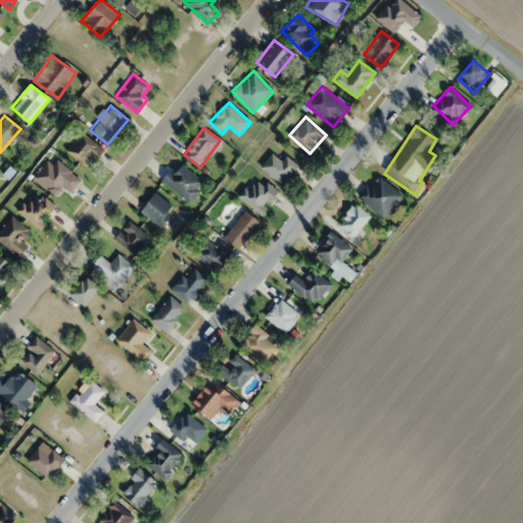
[(103,153),(84,132),(66,147),(86,170),(103,153)]
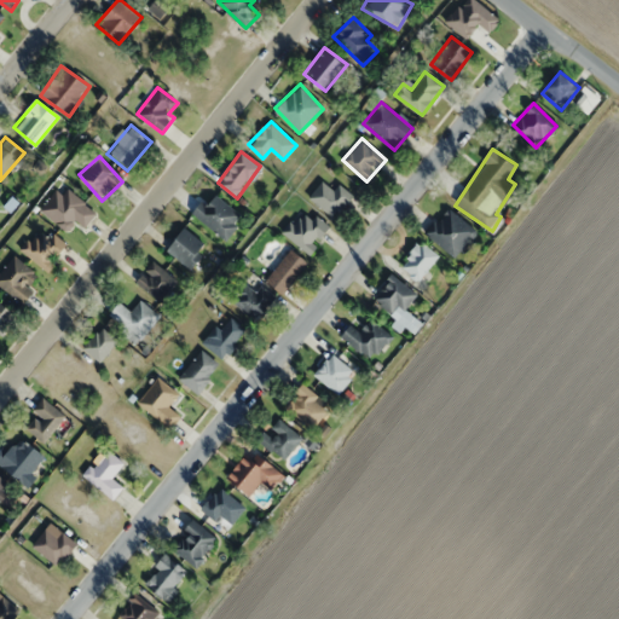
[(337,184),(334,189),(322,180),(308,198),(335,217),(352,194),(337,184)]
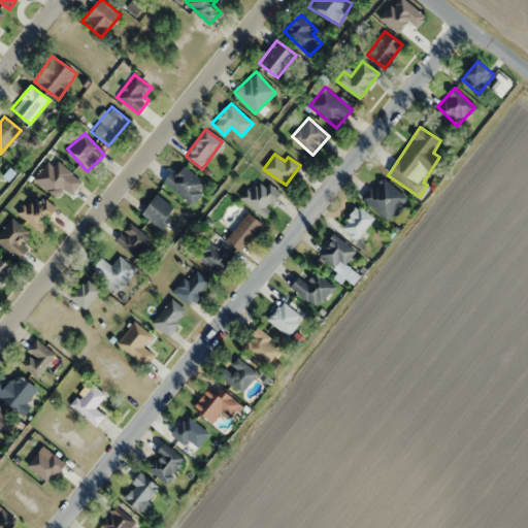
[(56,198),(65,189),(71,194),(81,183),(53,156),(33,177),(56,198)]
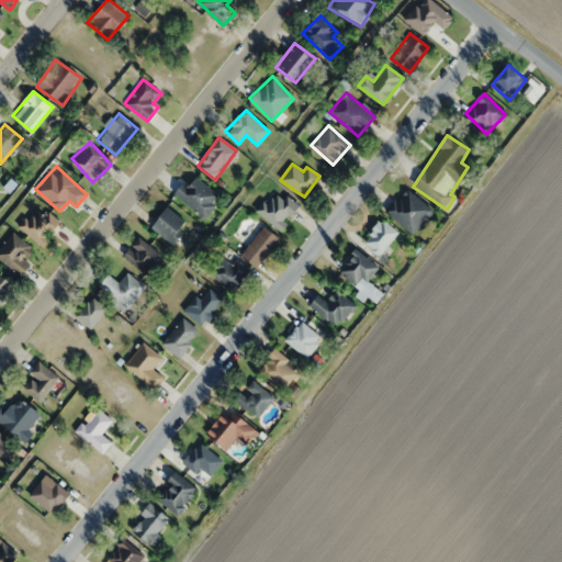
[(203,217),(221,198),(195,176),(188,184),(184,181),(175,193),(203,217)]
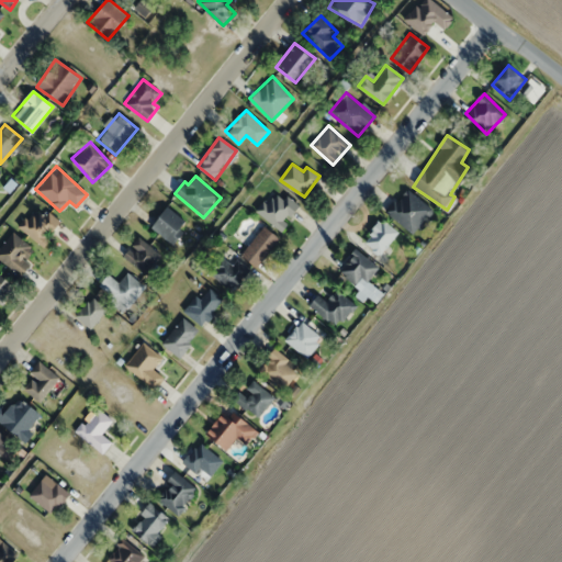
[(414,235),(434,212),(406,188),(386,210),(414,235)]
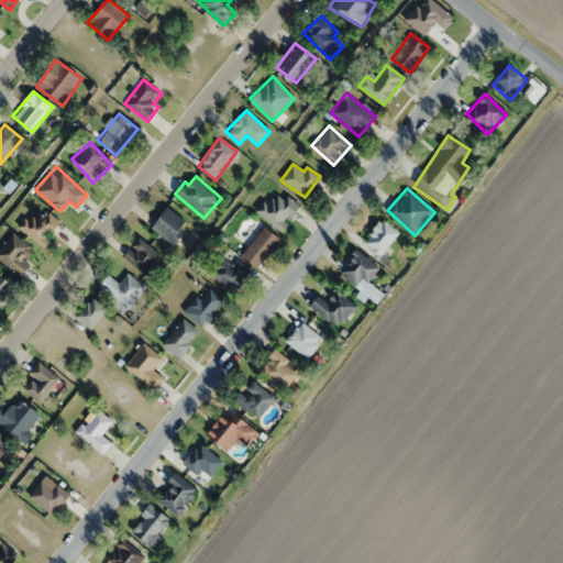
[(297,210),(274,189),(255,210),(279,231),(297,210)]
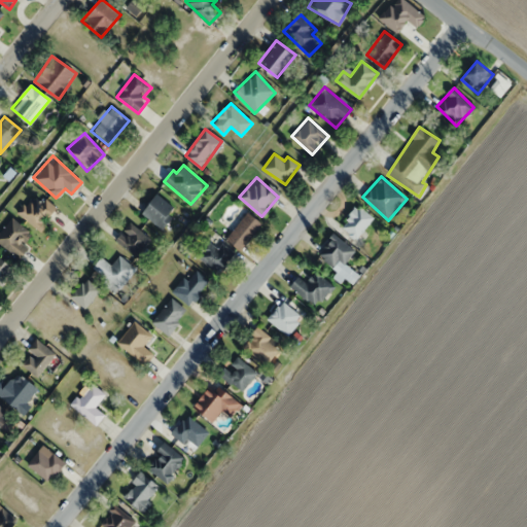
[(39,231),(57,210),(34,191),(16,212),(39,231)]
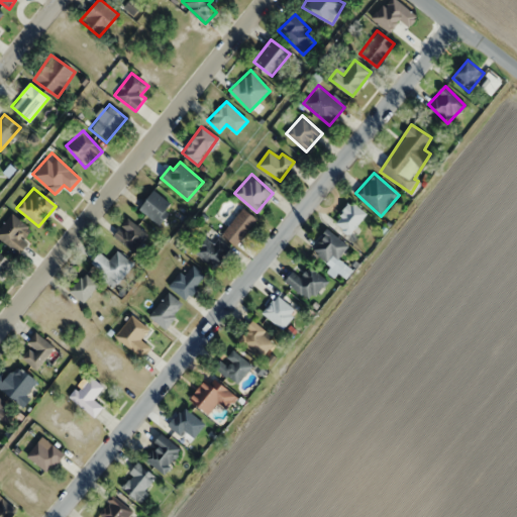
[(139,207),(160,223),(174,206),(153,190),(139,207)]
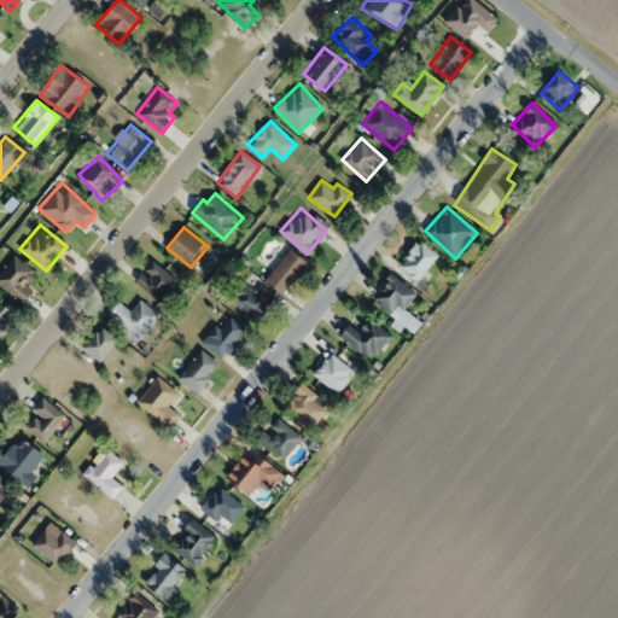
[(431,264),(441,274),(449,267),(423,240),(400,263),(417,279),(431,264)]
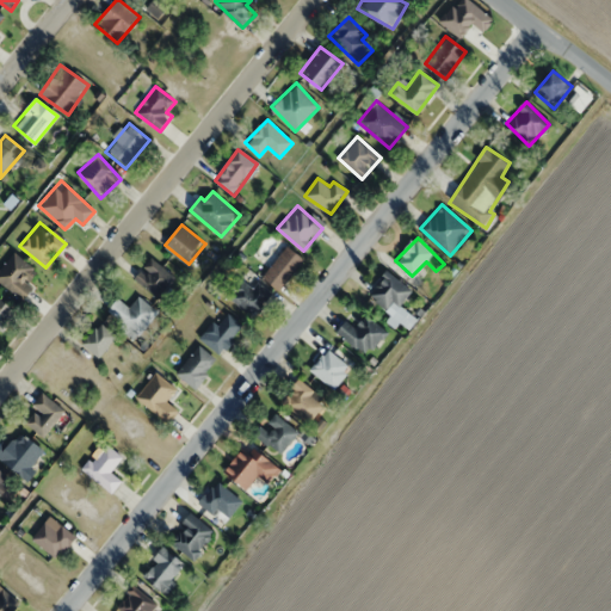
[(263,276),(281,290),(304,259),(288,245),(263,276)]
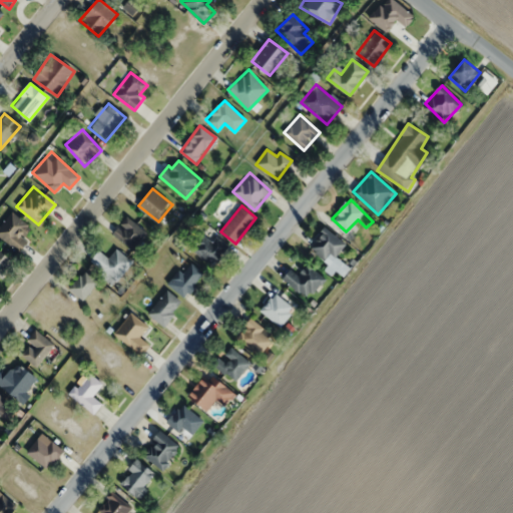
[(0,235),(1,240),(8,239),(10,250),(28,247),(22,214),(0,218),(0,235)]
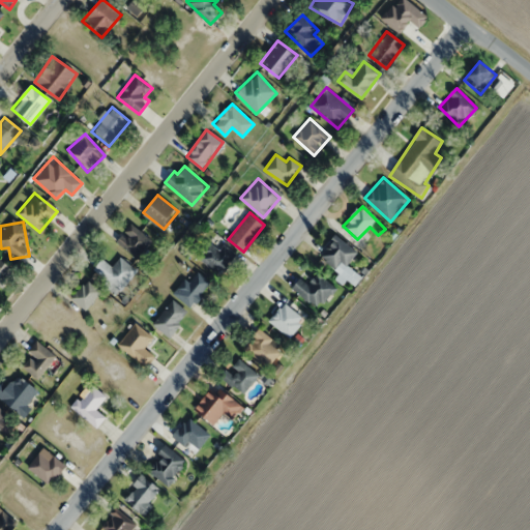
[(115,241),(137,259),(152,240),(130,223),(115,241)]
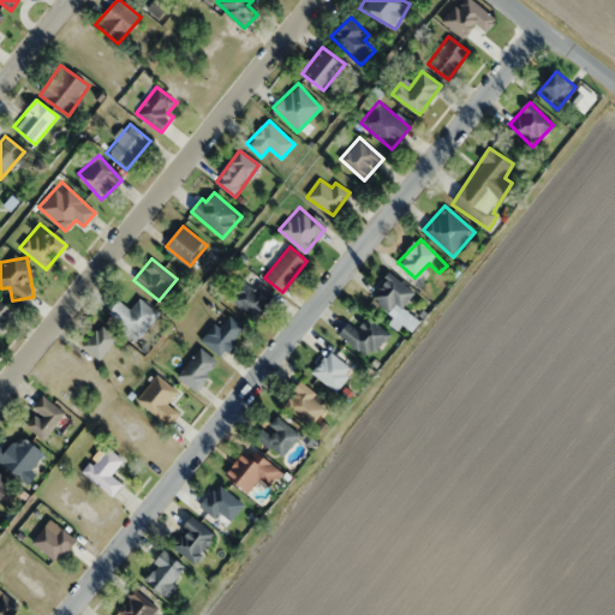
[(415,292),(389,272),(370,297),(395,316),(390,323),(398,329),(402,323),(412,330),(421,321),(402,308),(415,292)]
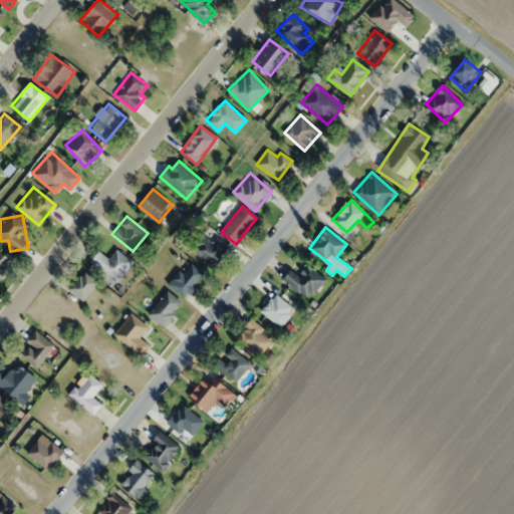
[(192,250),(216,266),(229,246),(205,230),(192,250)]
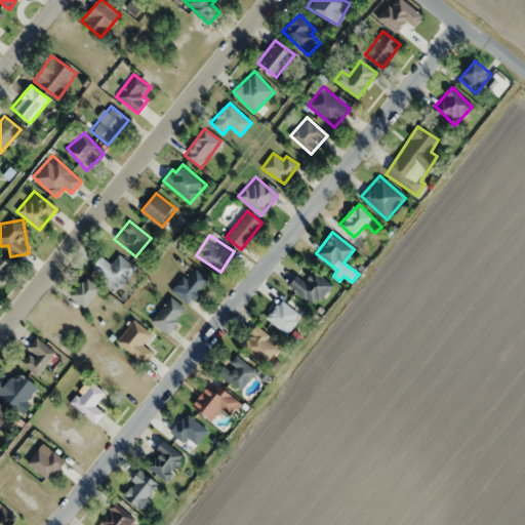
[(92,266),(119,287),(134,267),(118,254),(111,265),(101,256),(92,266)]
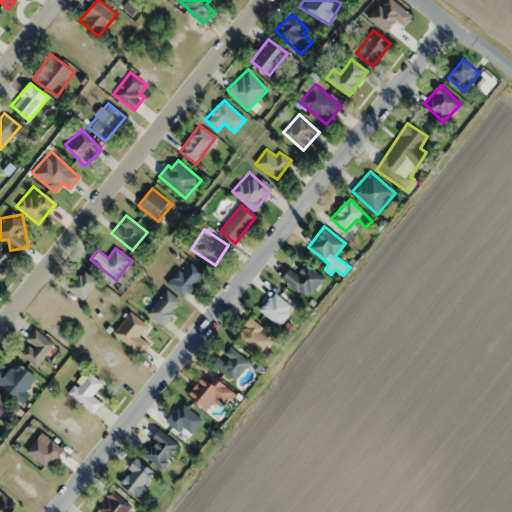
[(0,276),(12,261),(0,250),(0,276)]
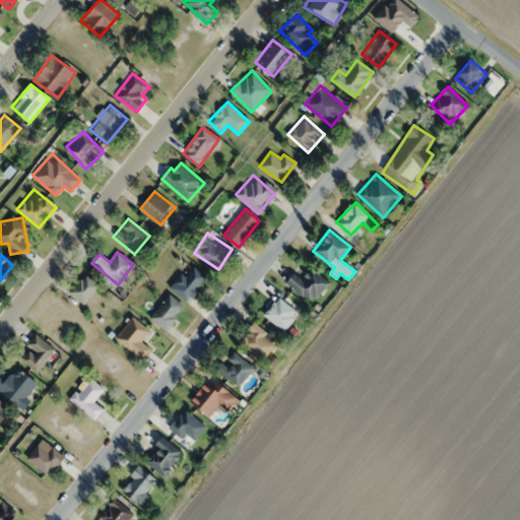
[(188,302),(207,275),(189,263),(171,288),(188,302)]
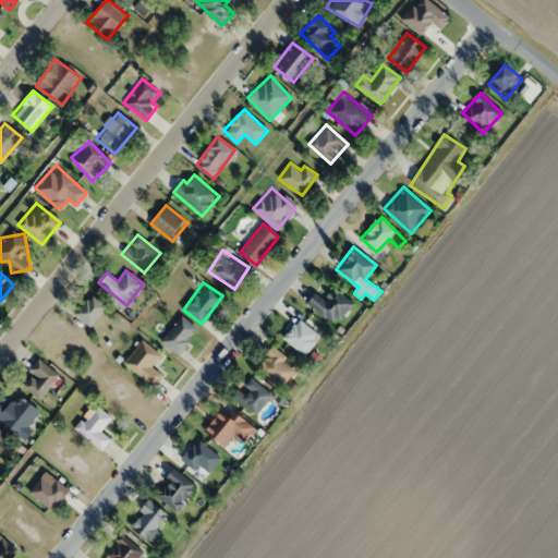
[(335,325),(354,303),(335,287),(324,299),(315,291),(306,301),(335,325)]
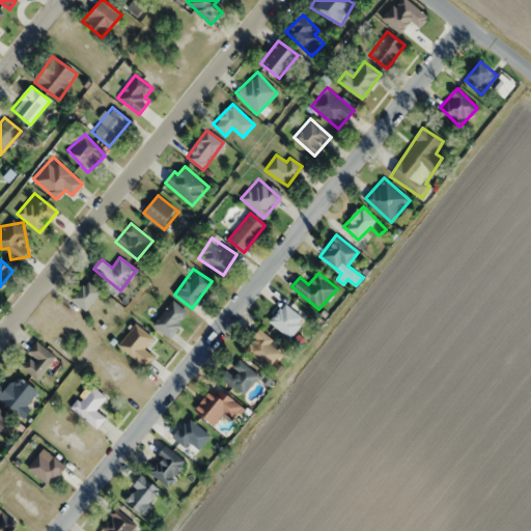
[(84,310),(101,291),(87,280),(71,298),(84,310)]
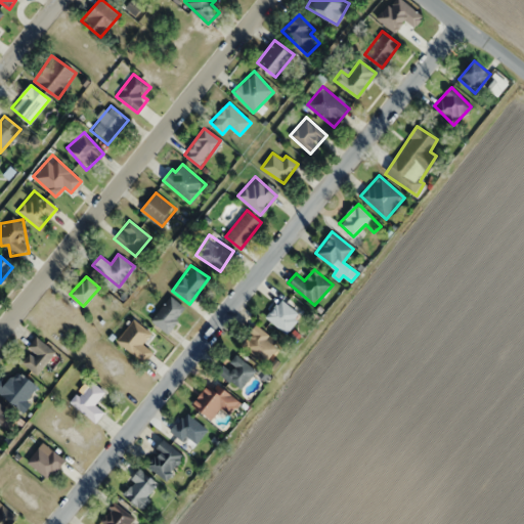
[(150,320),(167,333),(186,308),(170,296),(150,320)]
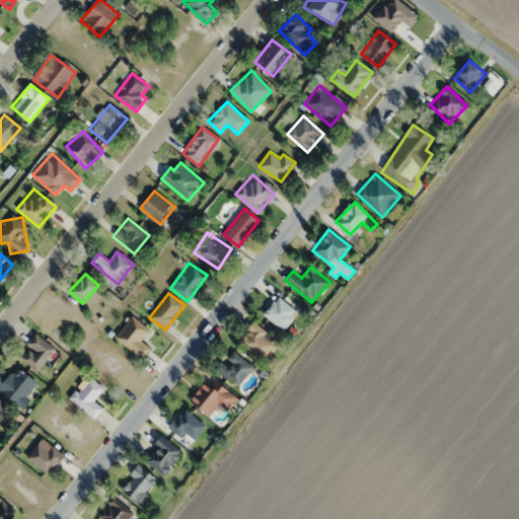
[(299,312),(278,295),(263,314),(284,331),(299,312)]
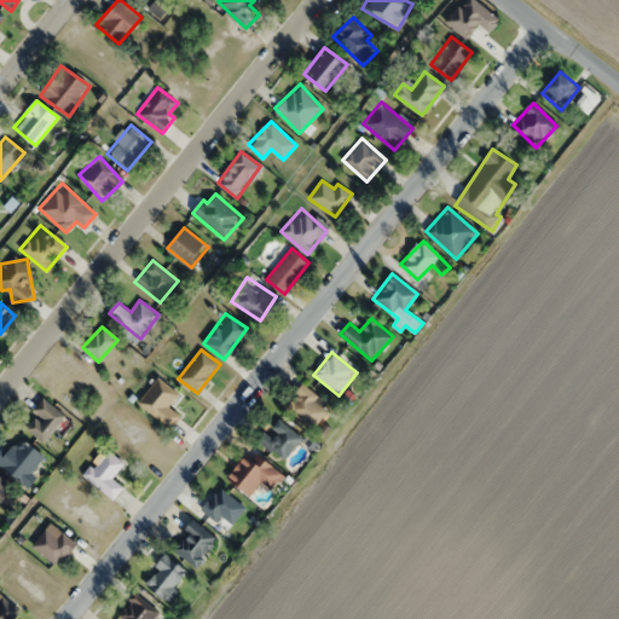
[(169,406),(178,393),(156,377),(138,403),(171,428),(180,415),(169,406)]
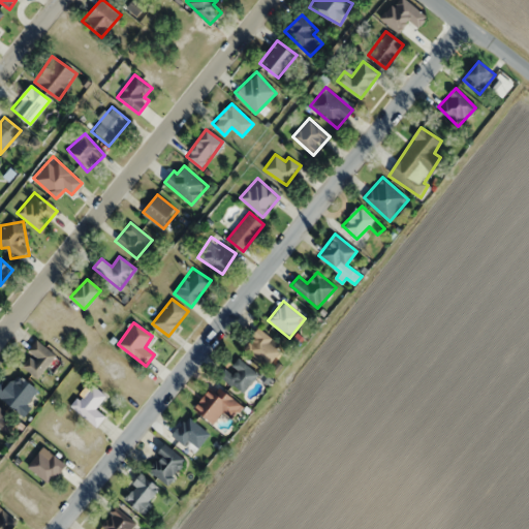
[(283,348),(258,328),(243,347),(267,367),(283,348)]
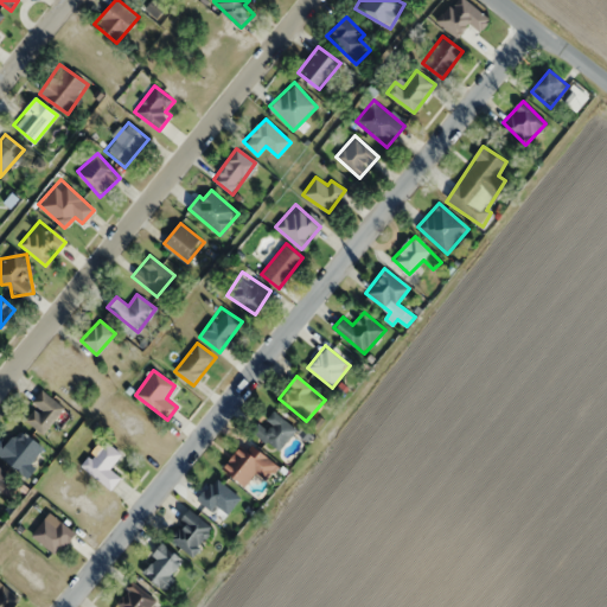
[(25,420),(43,435),(64,408),(42,389),(31,403),(36,407),(25,420)]
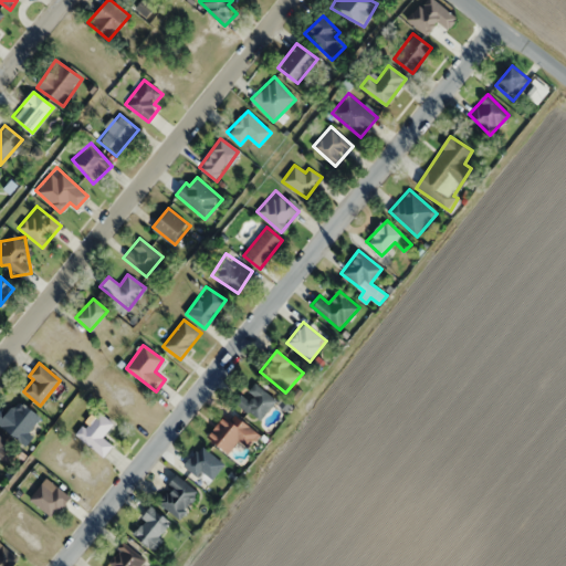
[(260,421),(276,399),(251,380),(236,404),(260,421)]
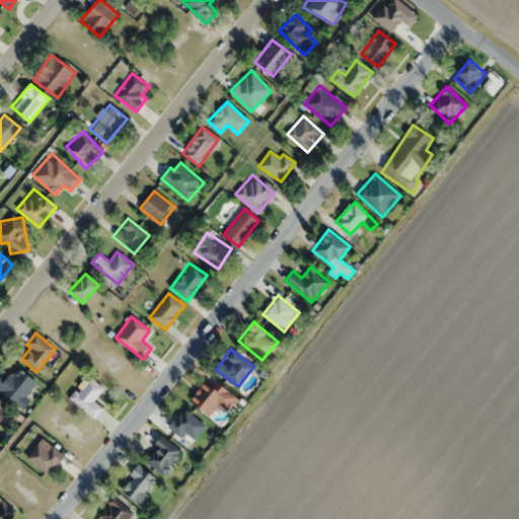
[(0,381),(0,388),(22,409),(30,399),(25,396),(36,382),(15,364),(0,381)]
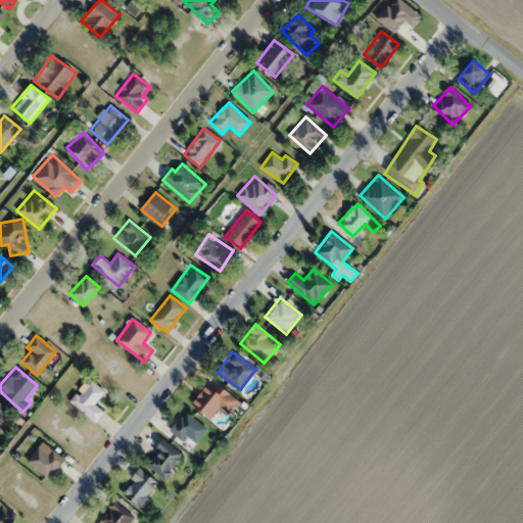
[(95,403),(104,390),(87,378),(69,401),(96,421),(104,411),(95,403)]
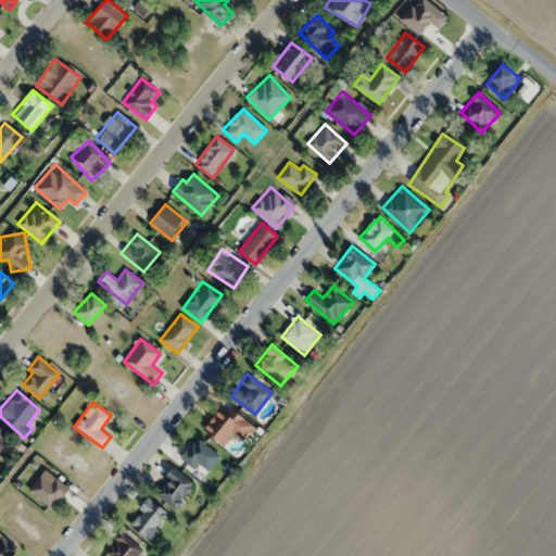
[(254,427),(225,402),(203,427),(224,445),(236,432),(243,439),(254,427)]
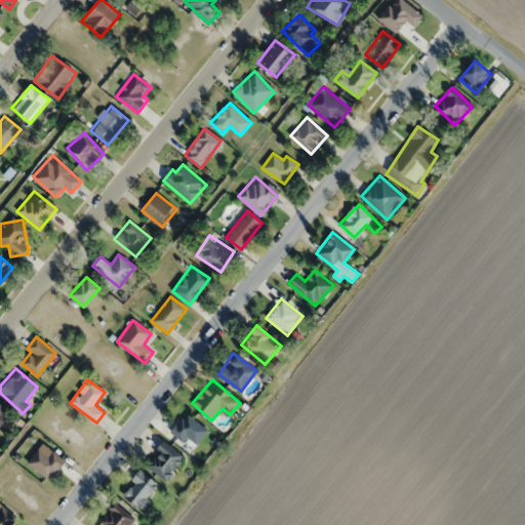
[(170,432),(192,449),(208,430),(186,412),(170,432)]
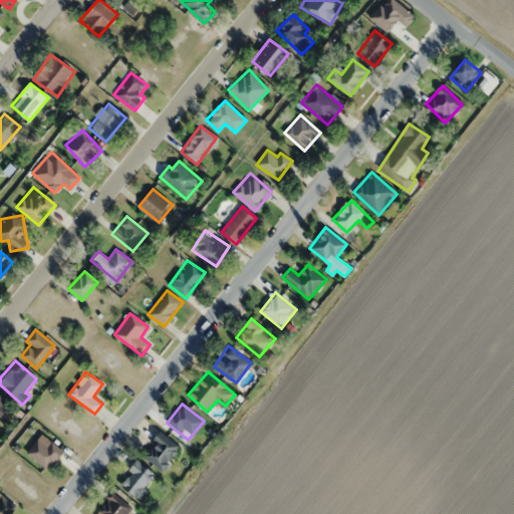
[(162,471),(181,448),(161,432),(142,454),(162,471)]
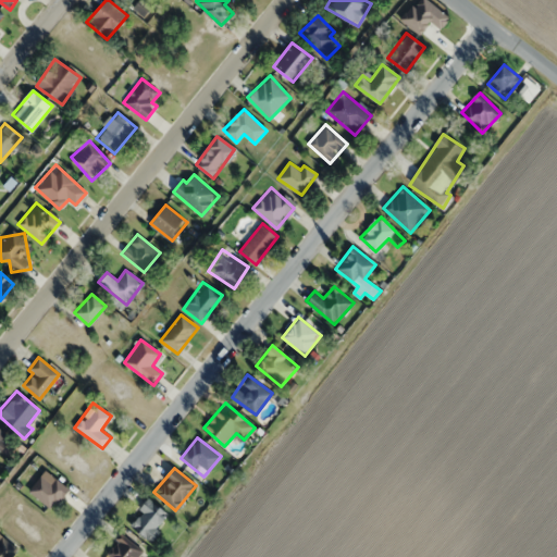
[(49,510),(69,491),(48,470),(28,489),(49,510)]
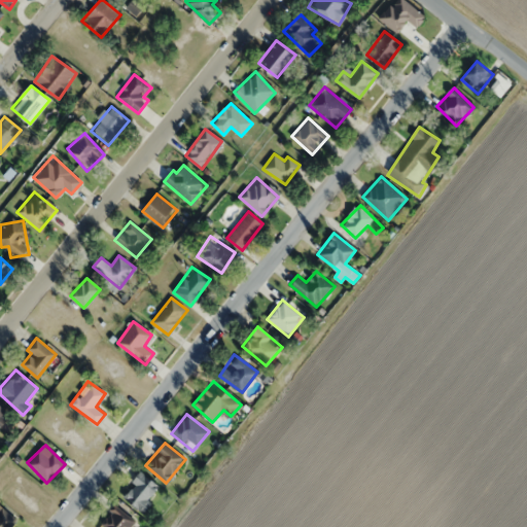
[(161,490),(143,471),(121,493),(140,511),(161,490)]
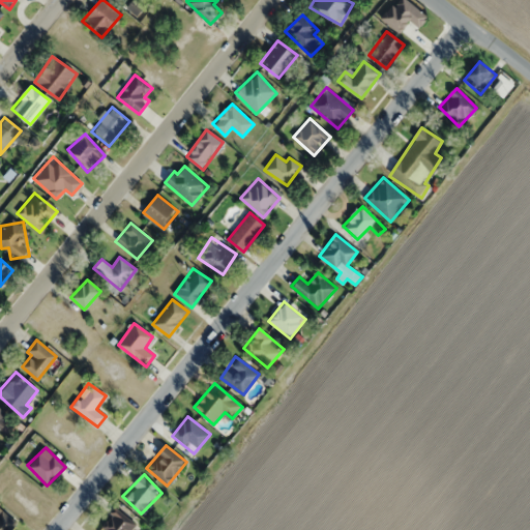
[(131,529),(138,523),(116,506),(99,528),(102,529),(131,529)]
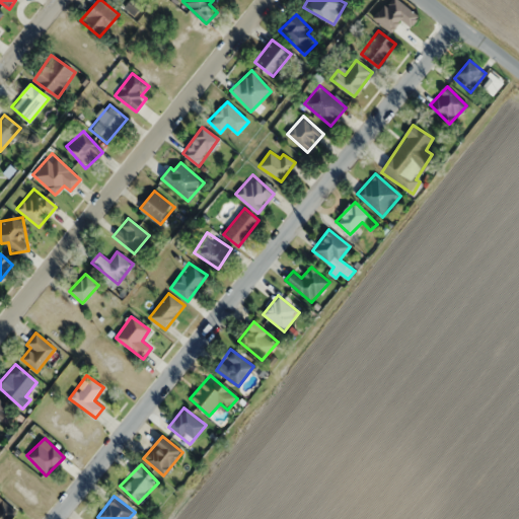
[(0,518),(14,518),(14,504),(0,504),(0,518)]
